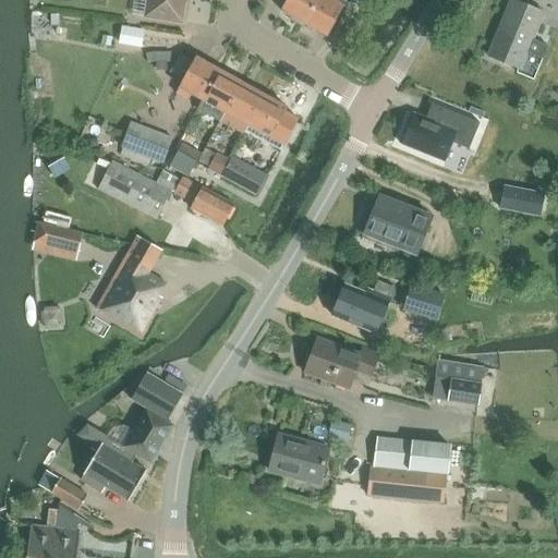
[(147,0),(145,17),(181,23),(184,1),(185,1),(185,0),(147,0)]
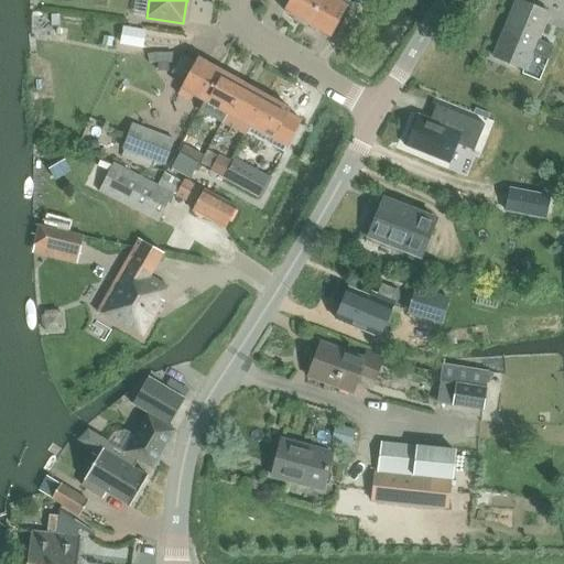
[(320,0),(289,0),(284,8),(308,21),(320,0)]
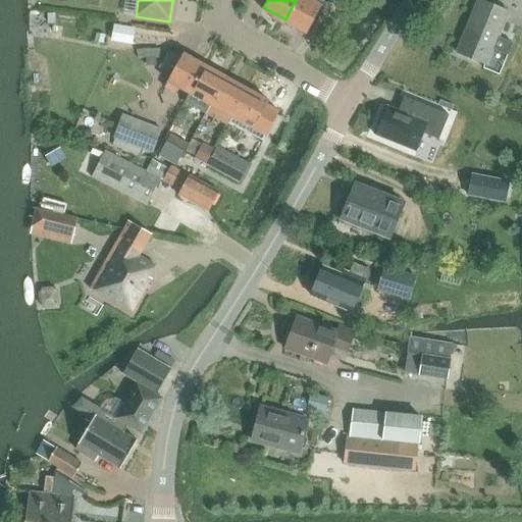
[(323,5),(313,0),(296,0),(285,19),(308,32),(323,5)]
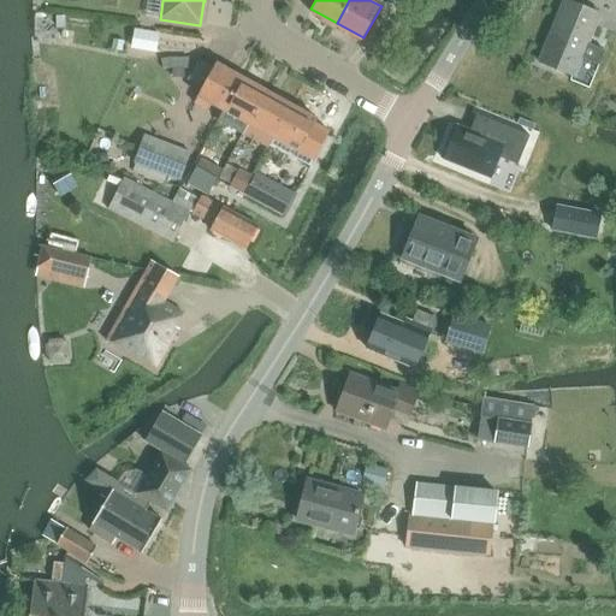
[(568,3),(544,64),(575,76),(581,60),(598,66),(604,52),(587,45),(599,15),(568,3)]
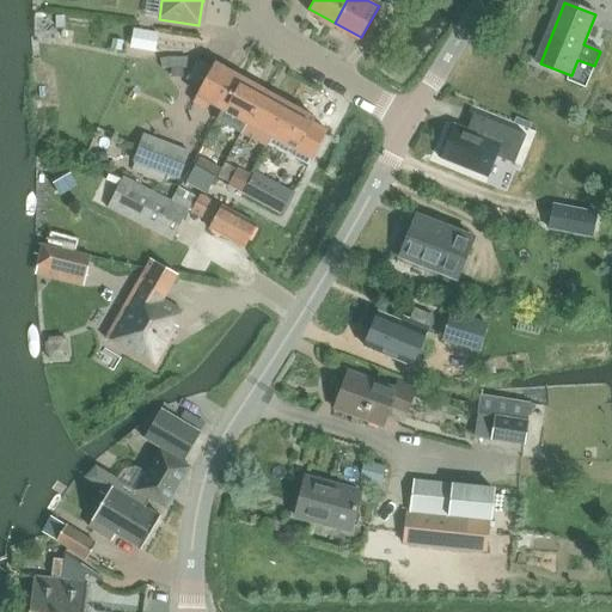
[(158,31),(134,28),(132,46),(155,49),(158,31)]
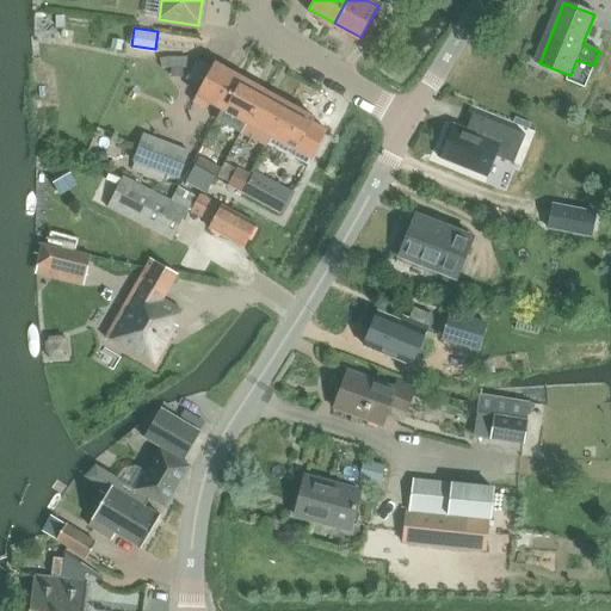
[(168,59),(161,60),(162,71),(168,69),(189,69),(189,59),(168,59)]
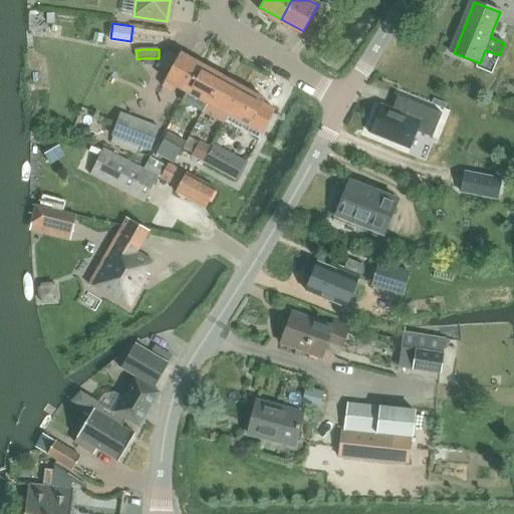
[(166,81),(163,87),(174,93),(177,87),(187,93),(202,64),(182,53),(179,57),(170,73),(166,81)]
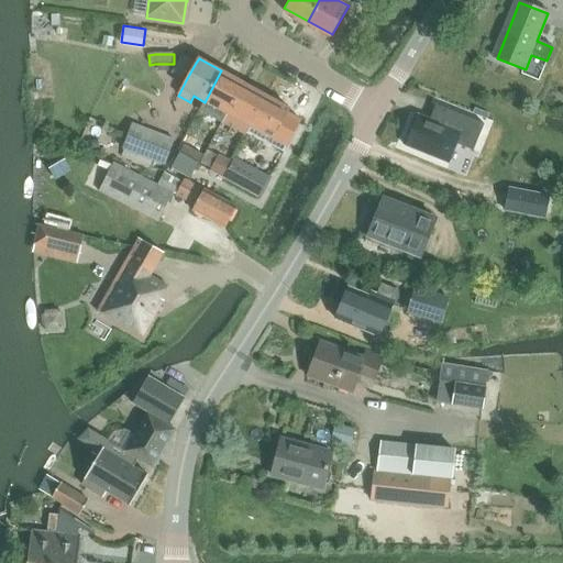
[(228,114),(244,84),(221,70),(205,102),(228,114)]
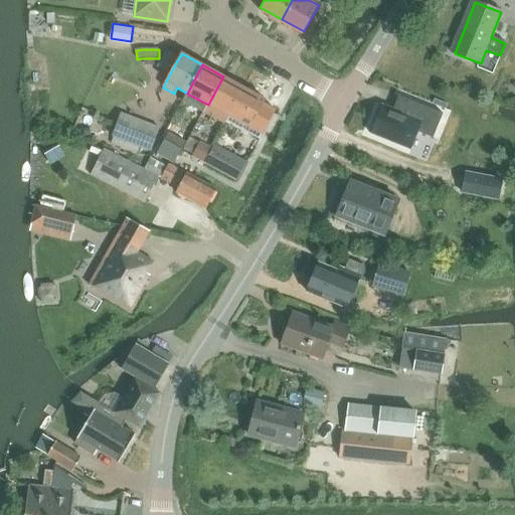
[(229,117),(244,89),(223,76),(208,105),(229,117)]
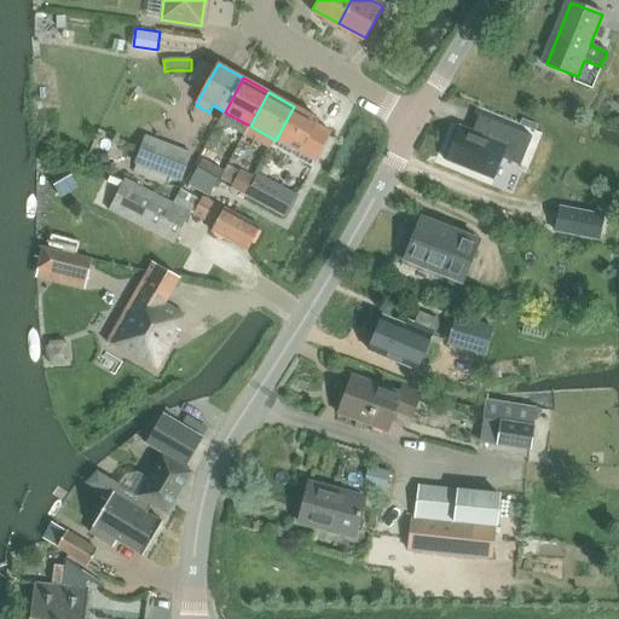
[(276,140),(301,155),(319,120),(294,106),(276,140)]
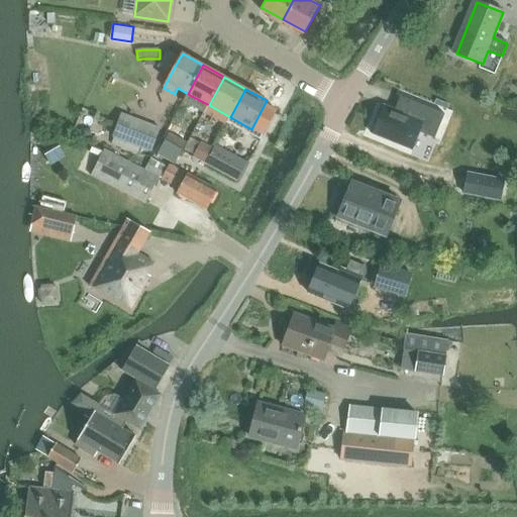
[(373,133),(413,149),(430,109),(416,103),(412,112),(407,110),(404,114),(385,106),(373,133)]
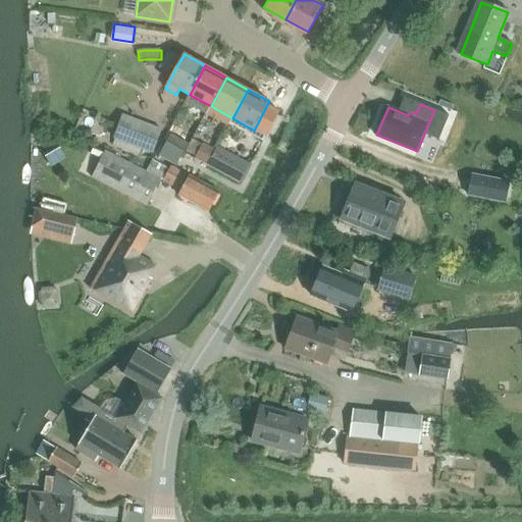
[(114,139),(111,146),(138,156),(141,149),(152,153),(161,129),(122,114),(113,139),(114,139)]
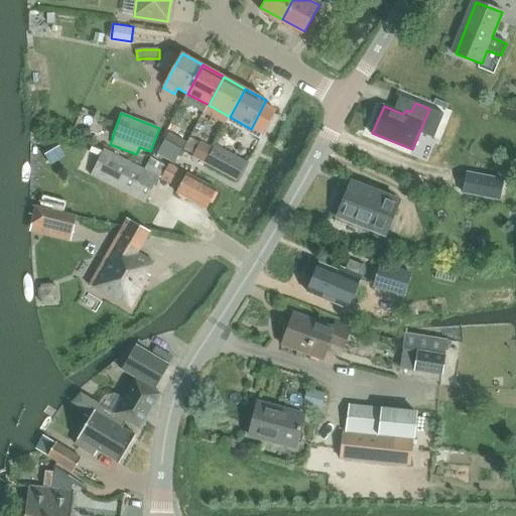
[(163,141),(155,155),(172,165),(180,151),(163,141)]
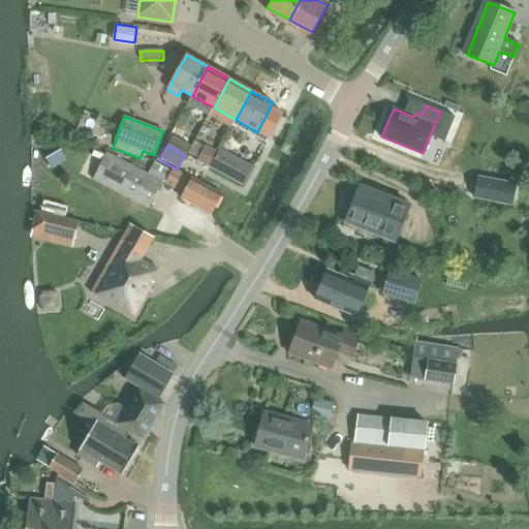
[(203,148),(195,161),(209,168),(216,155),(203,148)]
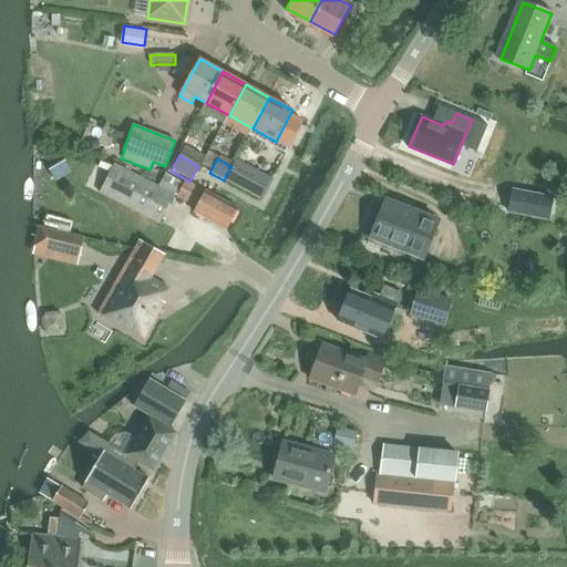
[(232,166),(224,181),(259,199),(270,179),(235,161),(232,166)]
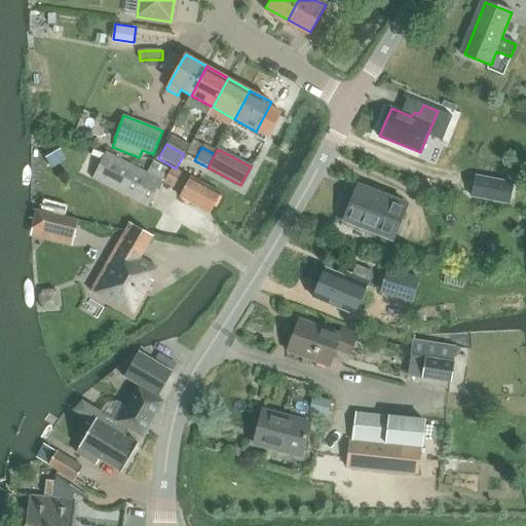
[(92,179),(147,208),(160,181),(146,174),(106,153),(92,179)]
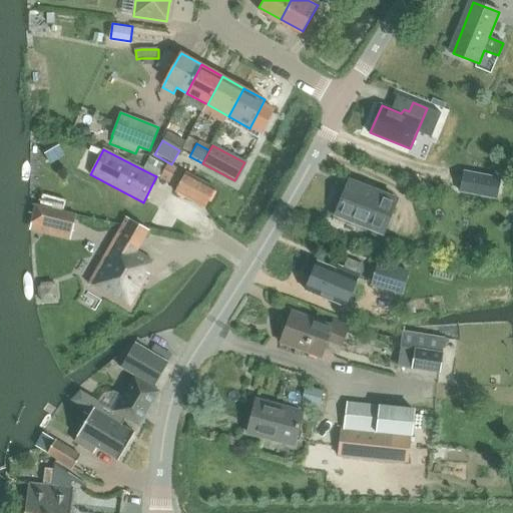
[(148,158),(142,169),(156,176),(159,178),(165,167),(148,158)]
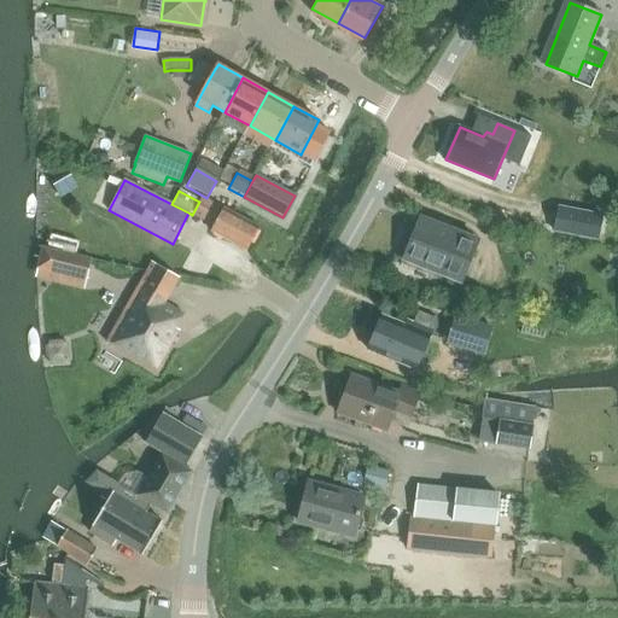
[(192,215),(214,227),(211,233),(245,251),(258,227),(202,197),(199,202),(192,215)]
